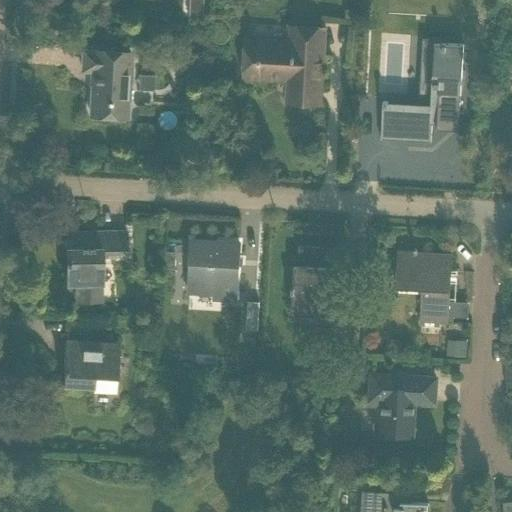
[(247,39),(246,58),(245,78),(261,78),(261,74),(289,76),(288,101),(319,103),(324,28),(289,26),(288,42),(247,39)]
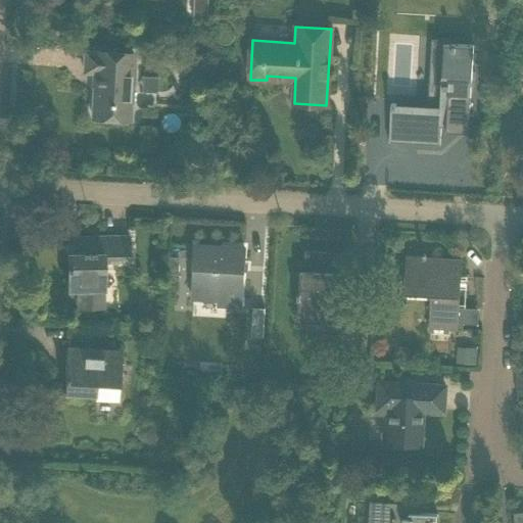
[(440,106),(424,105),(392,103),(389,142),(439,145),(440,131),(468,133),(473,46),(435,43),(433,80),(441,80),(440,106)]
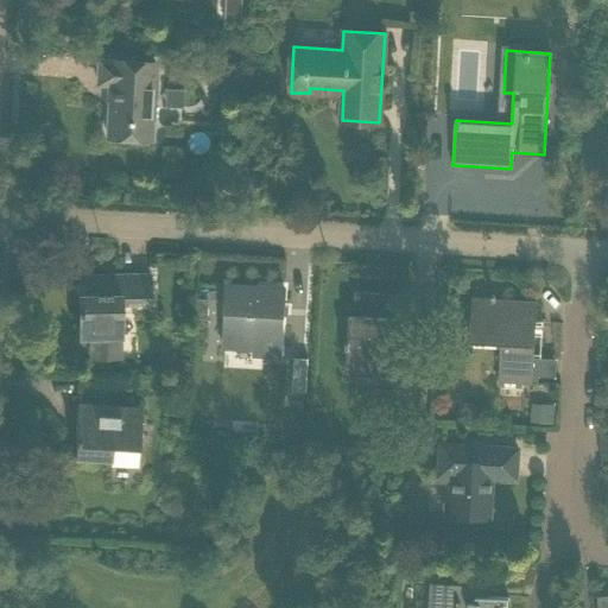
[(154,64),(126,63),(112,62),(112,63),(99,62),(97,84),(111,86),(107,138),(150,140),(154,64)]
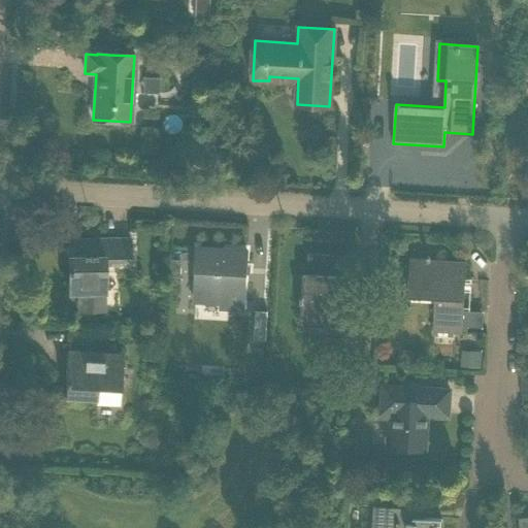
[(144,77),(146,92),(160,90),(158,76),(144,77)]
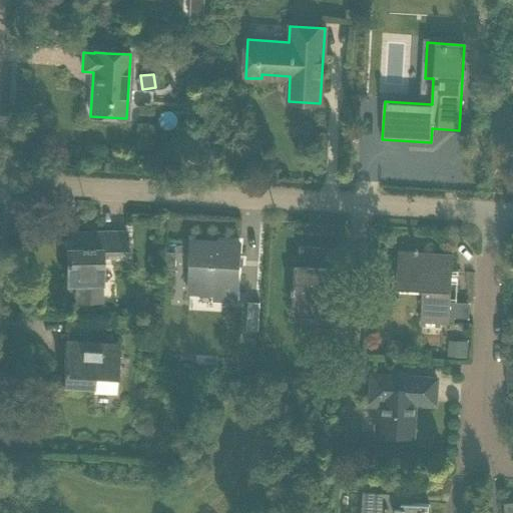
[(80,248),(66,248),(66,285),(76,285),(76,302),(94,302),(94,285),(101,285),(101,257),(126,255),(126,251),(125,231),(76,232),(76,234),(79,233),(80,248)]
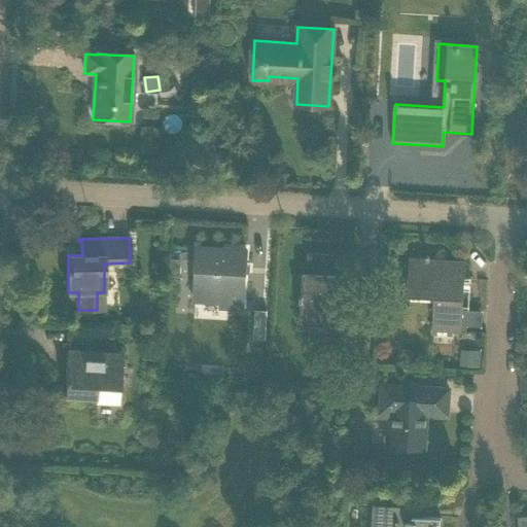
[(243,310),(245,271),(246,250),(197,247),(194,299),(230,301),(229,309),(243,310)]
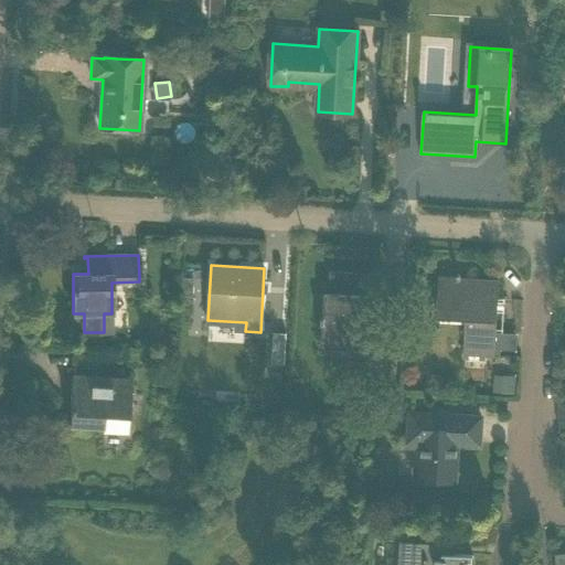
[(372,296),(377,297),(379,275),(377,275),(376,280),(345,278),(347,273),(330,272),(329,294),(324,294),(322,342),(369,345),(372,296)]
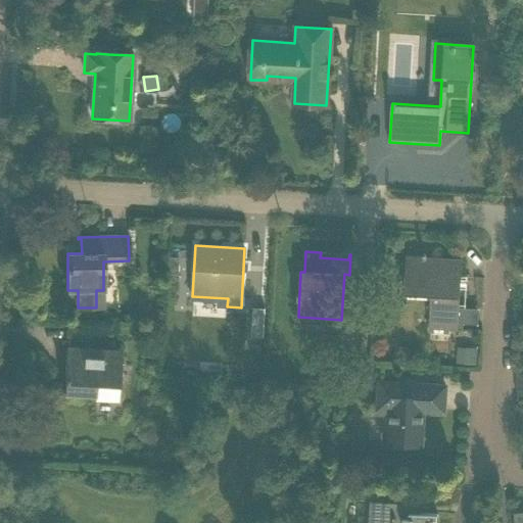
[(426,254),(424,254),(423,254),(423,258),(408,257),(406,292),(432,293),(431,321),(430,332),(456,334),(461,260),(425,258),(426,254)]
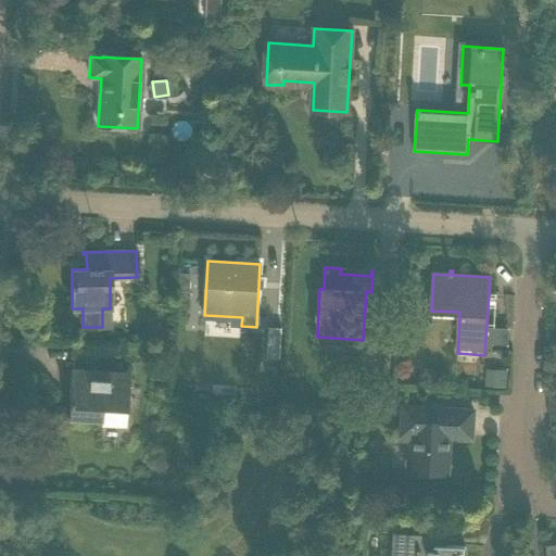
[(268,327),(267,358),(280,359),(281,328),(268,327)]
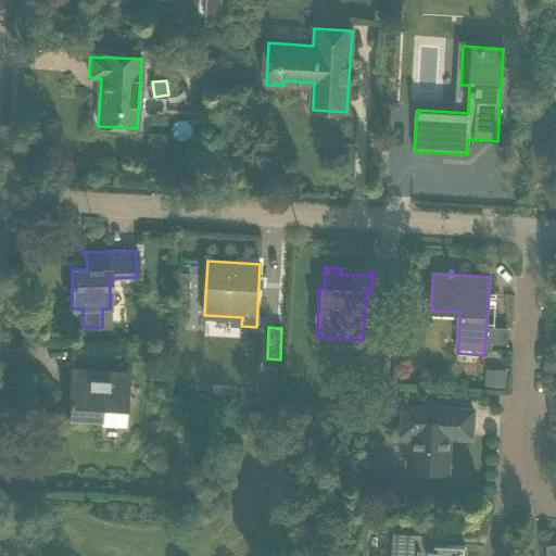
[(488,368),(487,383),(507,384),(508,369),(488,368)]
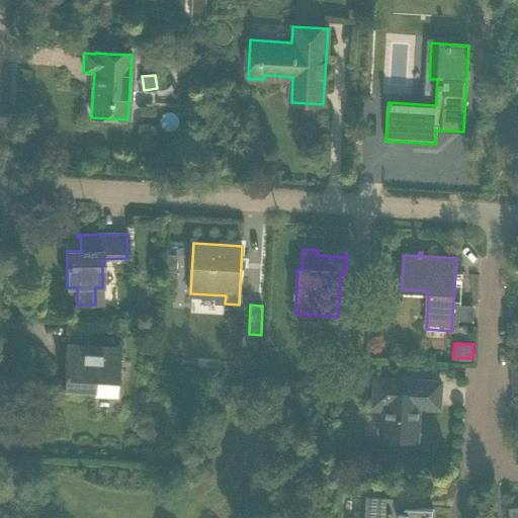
[(120,348),(86,346),(66,345),(63,391),(95,393),(95,397),(117,399),(118,381),(119,381),(120,348)]
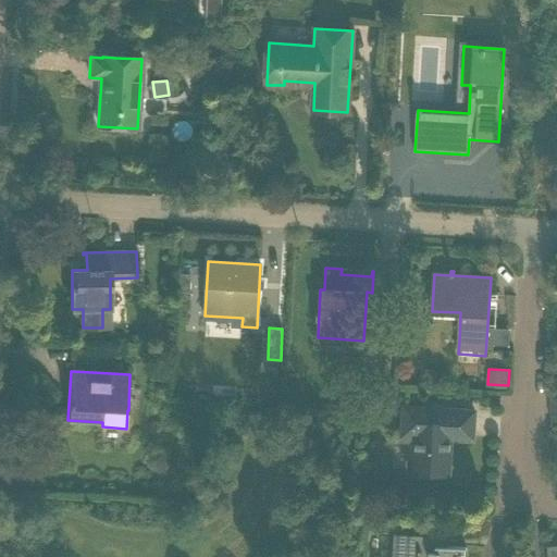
[(450,438),(452,438),(472,440),(473,412),(404,408),(401,442),(415,442),(412,472),(448,474),(450,438)]
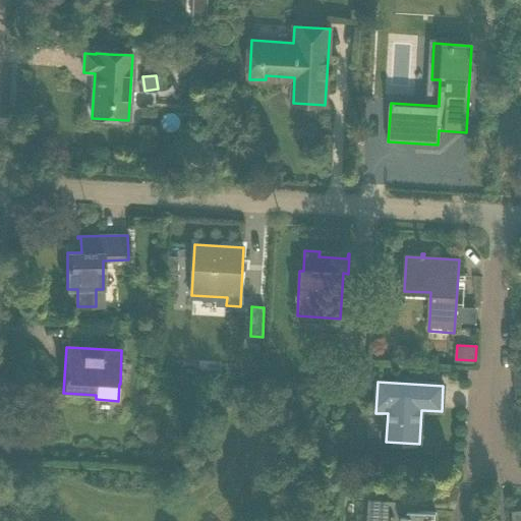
[(433,520),(435,514),(436,514),(436,513),(415,511),(415,506),(416,506),(416,505),(372,502),(370,520),(433,520)]
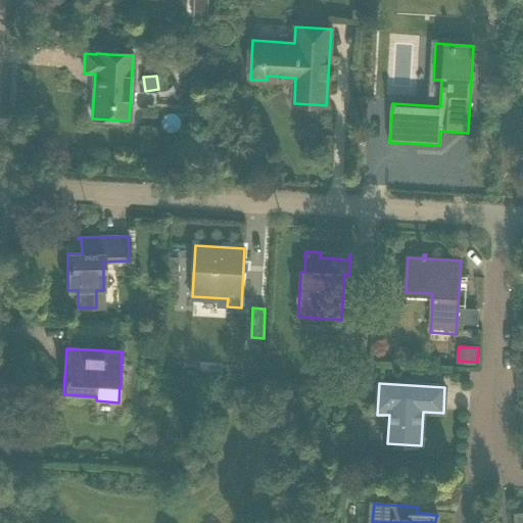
[(522,522),(522,512),(514,513),(514,522),(522,522)]
